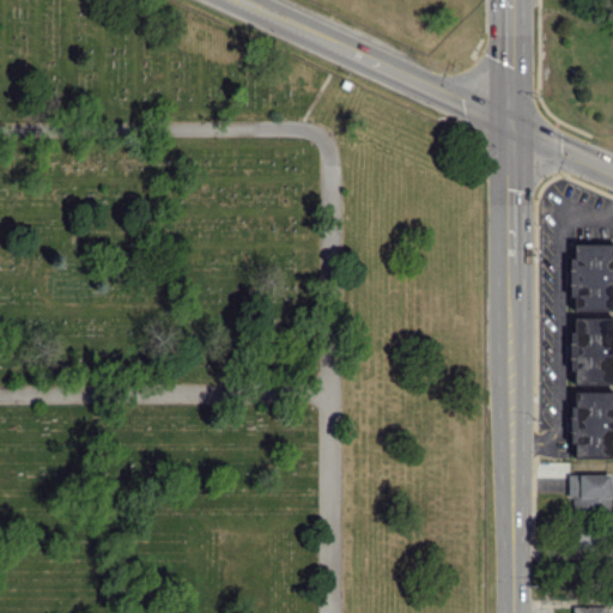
[(612,244),(574,243),(572,258),(568,258),(568,296),(574,296),(572,309),(612,310),(612,244)]
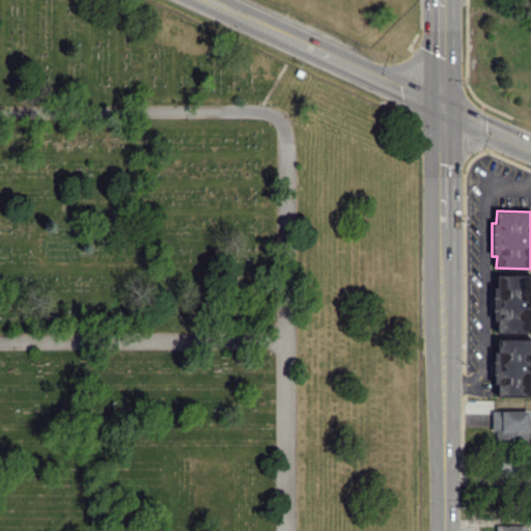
[(530,275),(496,275),(496,286),(494,286),(494,331),(530,331),(530,275)]
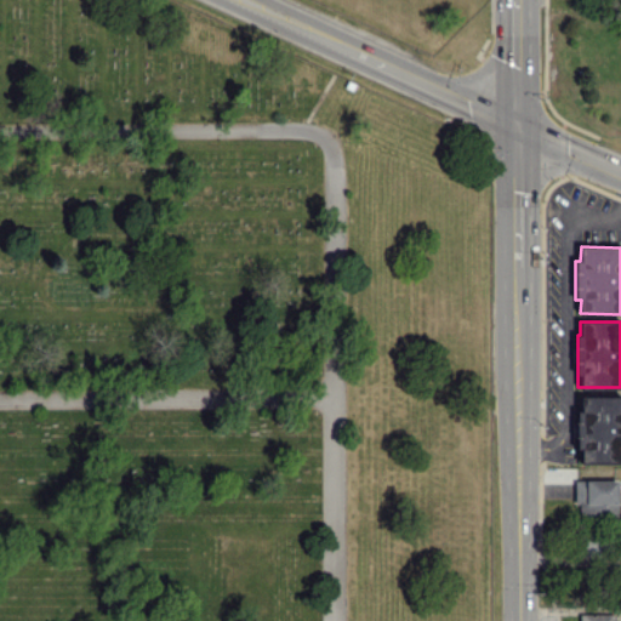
[(620,396),(580,397),(580,410),(576,410),(576,448),(581,448),(581,462),(620,461),(620,396)]
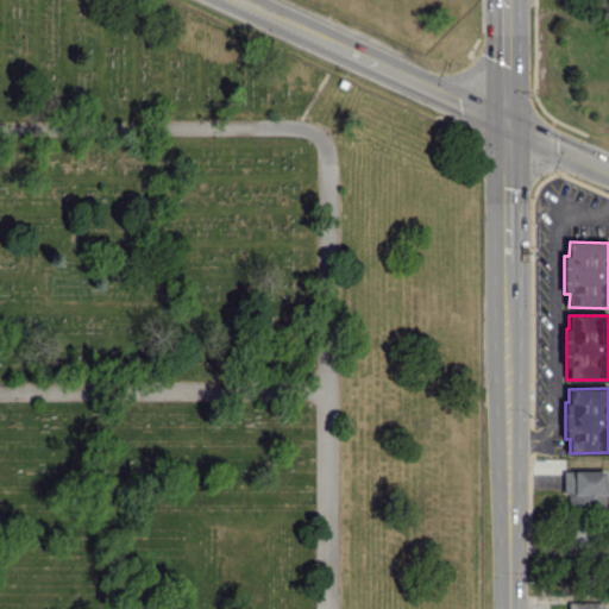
[(606,470),(564,471),(564,507),(606,506),(606,470)]
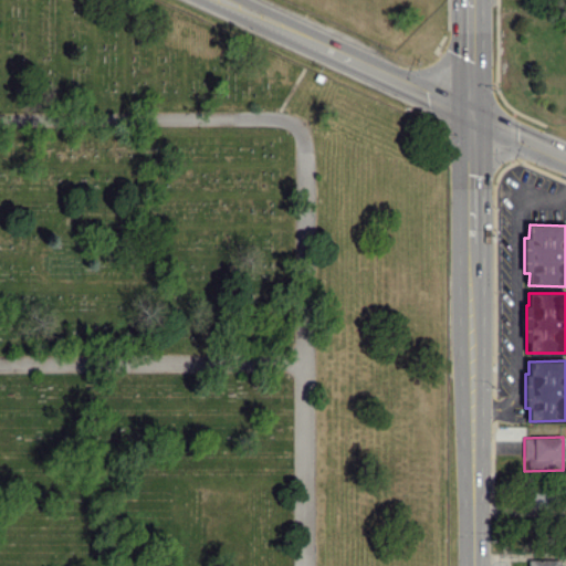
[(552,491),(527,488),(524,509),(548,512),(552,491)]
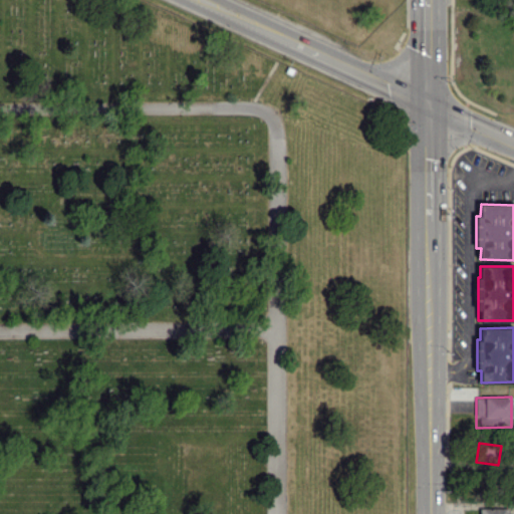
All buildings are outlined.
